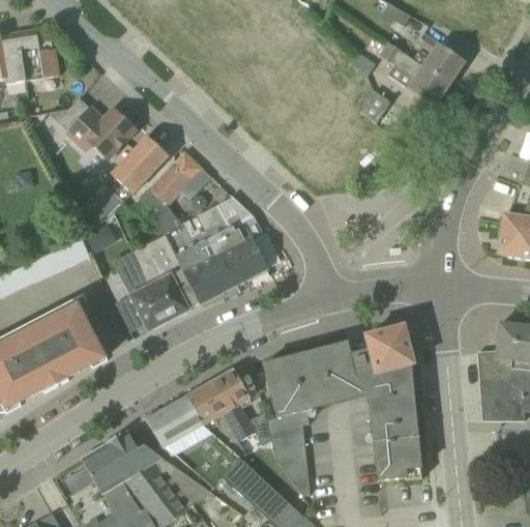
[(383,13),(404,25),(409,16),(389,3),(383,13)]
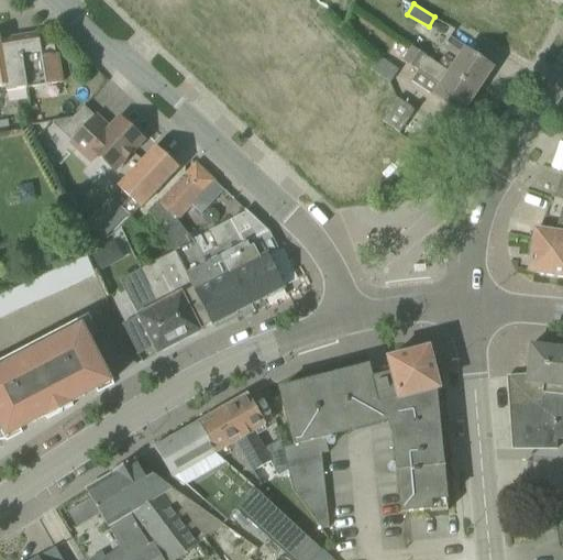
[(0,83),(4,83),(6,89),(63,79),(57,51),(42,54),(37,30),(0,35),(0,83)]
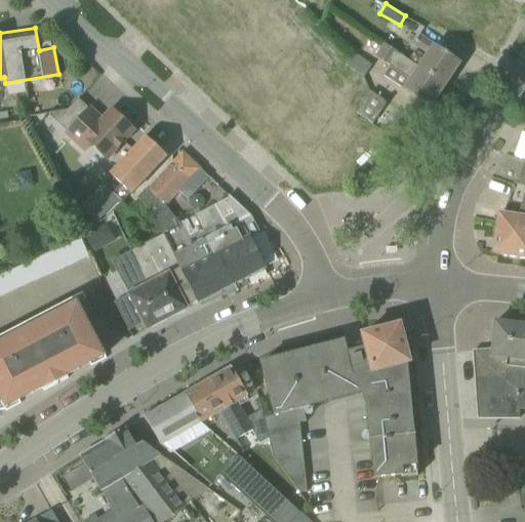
[(460,59),(419,33),(413,42),(428,51),(418,64),(445,82),(460,59)]
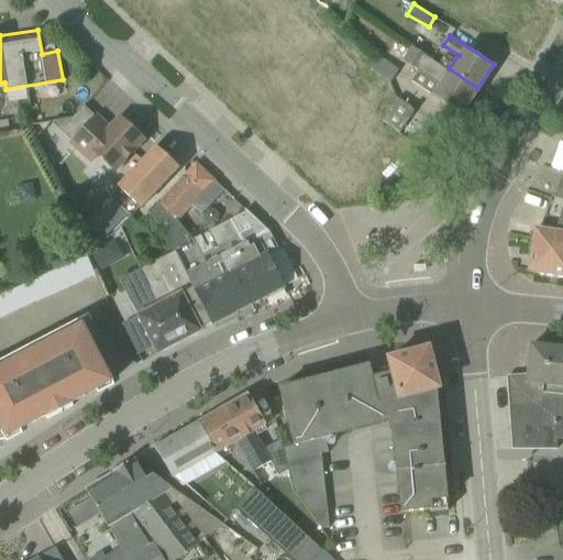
[(462,112),(477,88),(449,68),(412,44),(403,59),(412,66),(414,65),(419,68),(412,79),(462,112)]
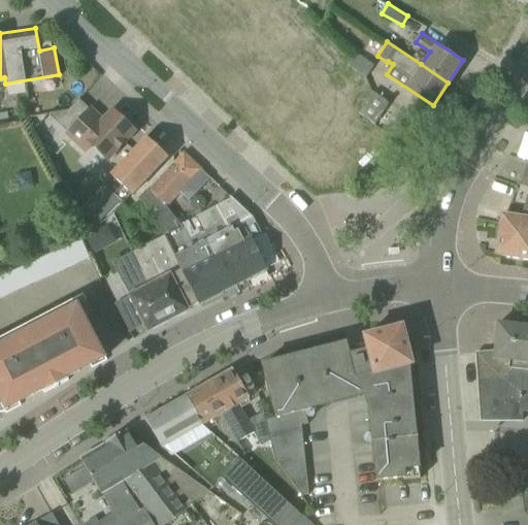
[(374,63),(355,51),(348,62),(366,74),(374,63)]
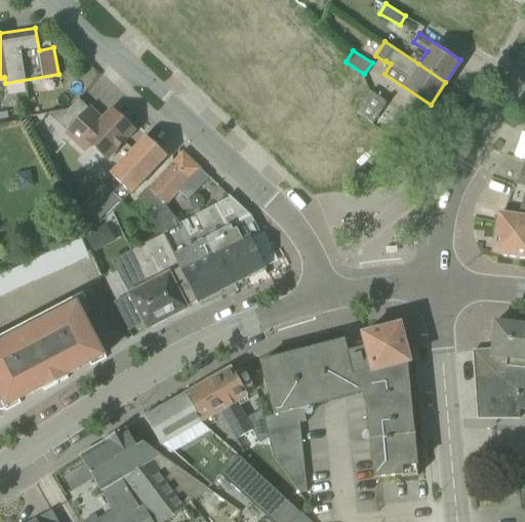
[(275,94),(284,83),(264,65),(254,75),(275,94)]
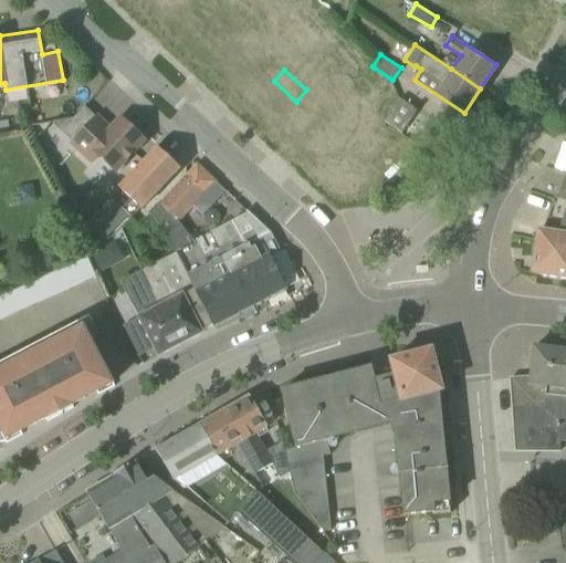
[(399,96),(384,118),(401,131),(417,108),(399,96)]
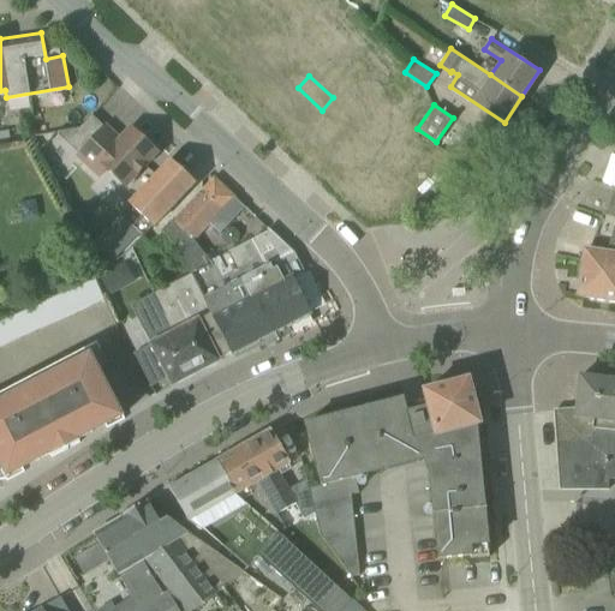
[(125,185),(141,168),(156,150),(130,126),(120,137),(106,124),(78,151),(76,154),(100,177),(107,168),(125,185)]
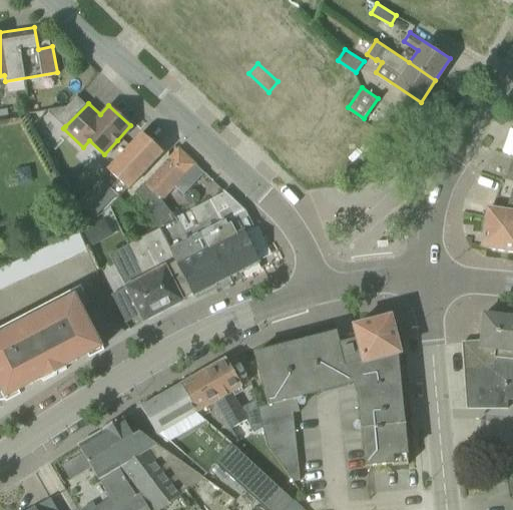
[(128,186),(162,151),(141,131),(108,167),(128,186)]
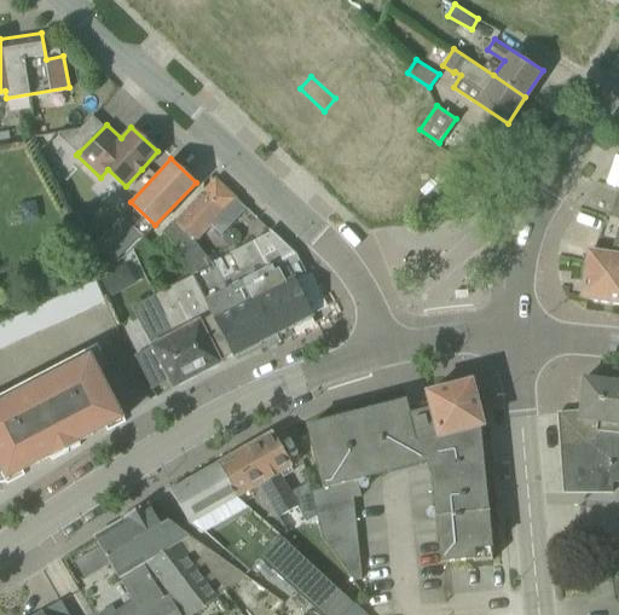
[(262,340),(289,325),(290,325),(313,313),(312,312),(296,278),(295,277),(306,271),(295,250),(295,251),(294,250),(271,228),(254,238),(241,245),(210,261),(196,238),(212,222),(224,209),(233,198),(236,196),(215,177),(214,178),(207,184),(203,189),(202,190),(198,193),(173,220),(162,231),(177,245),(191,274),(194,273),(231,353),(232,353),(233,354),(262,340)]
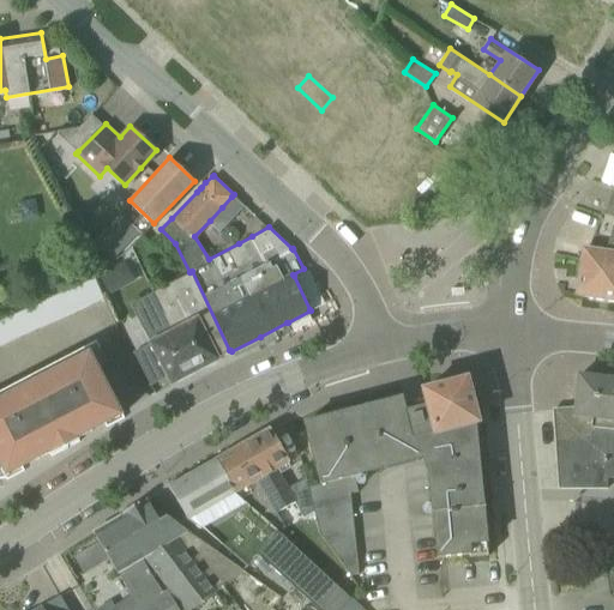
[(613,253),(613,217),(607,215),(608,213),(601,212),(589,249),(613,253)]
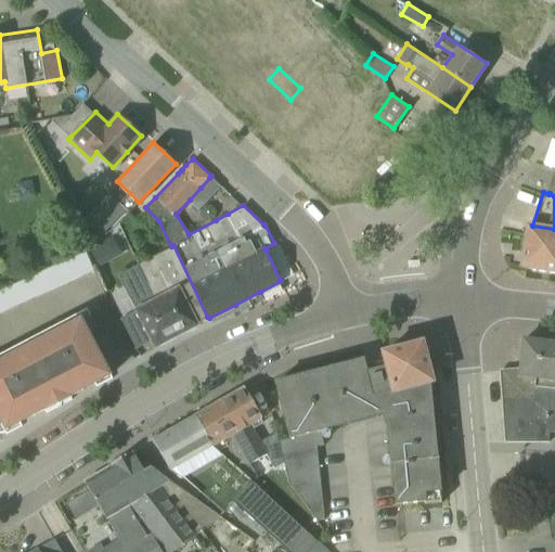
[(108,194),(94,208),(111,223),(125,209),(108,194)]
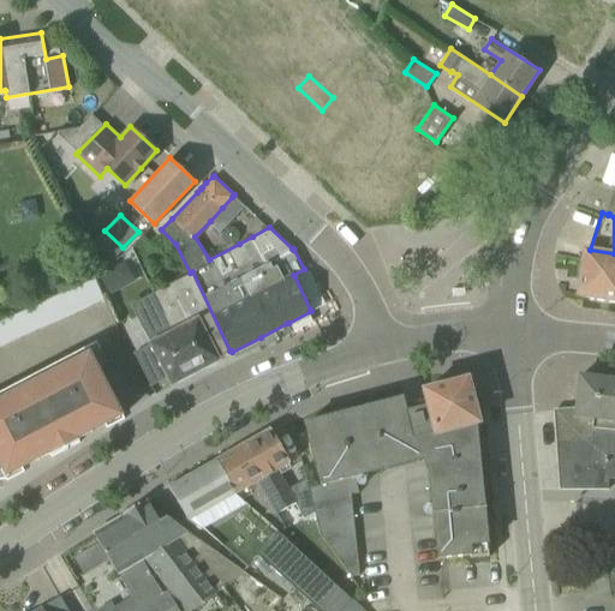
[(614,253),(590,250),(585,250),(579,283),(578,294),(589,297),(614,300),(614,253)]
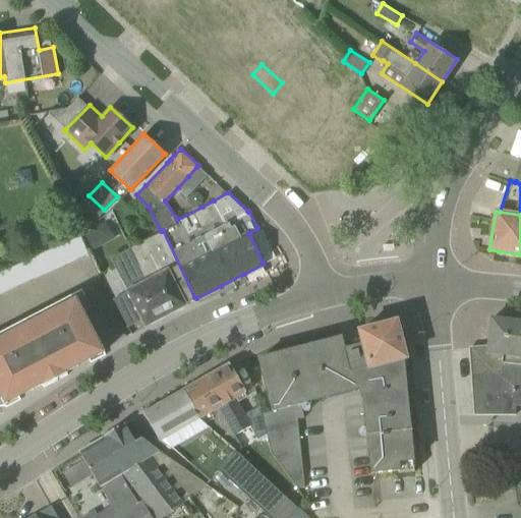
[(107,221),(97,226),(106,244),(116,238),(107,221)]
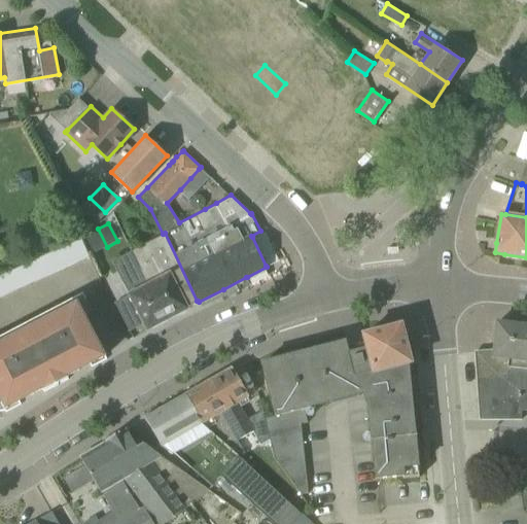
[(132,249),(137,259),(167,318),(187,308),(187,306),(197,301),(165,233),(163,234),(132,249)]
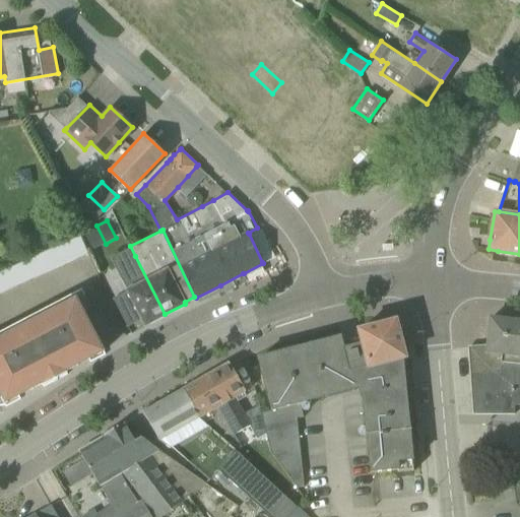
[(144,323),(144,324),(165,314),(135,256),(130,246),(111,256),(127,288),(113,297),(128,325),(142,318),(144,323)]
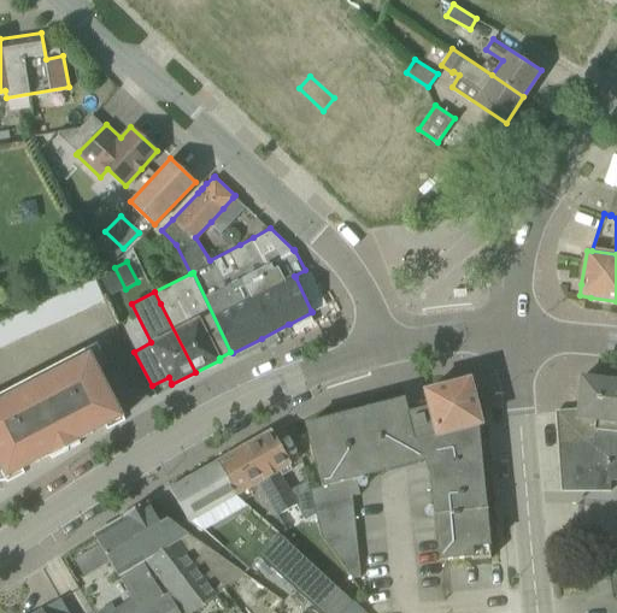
[(0,461),(3,466),(0,467),(6,479),(24,470),(21,463),(33,457),(35,460),(50,453),(52,455),(63,449),(64,451),(69,448),(68,447),(80,441),(78,437),(93,430),(90,426),(104,419),(107,426),(124,418),(118,406),(116,407),(86,349),(0,394),(0,461)]
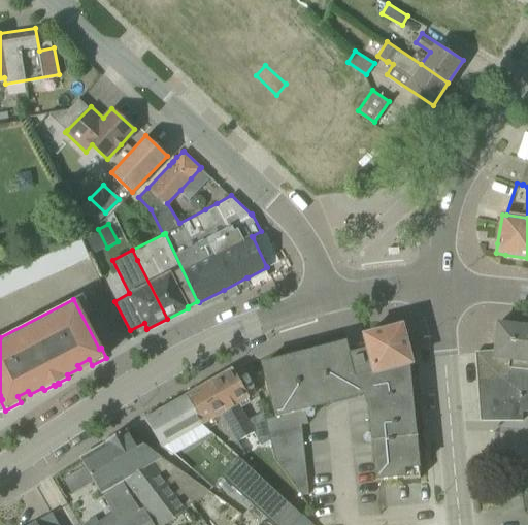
[(527,324),(498,321),(495,349),(475,351),(481,418),(522,418),(523,408),(527,407),(527,324)]
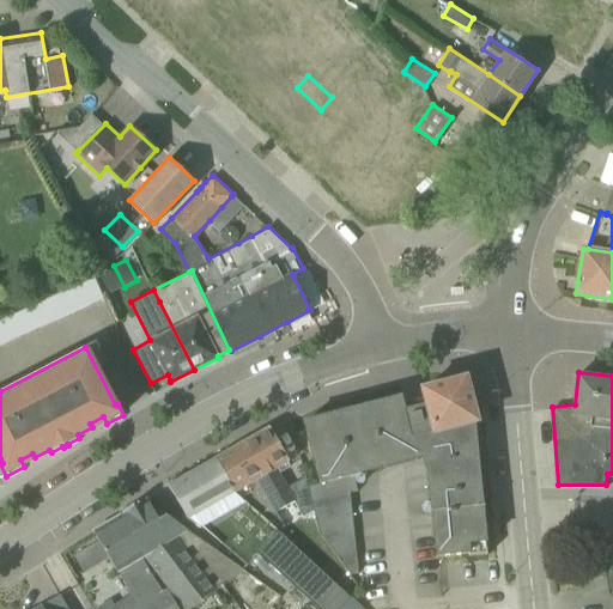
[(478,420),(469,387),(467,376),(423,388),(426,399),(402,405),(401,395),(384,400),(386,405),(371,408),(370,403),(352,408),(353,413),(339,416),(338,412),(337,412),(338,418),(323,421),(322,416),(304,420),(320,481),(308,483),(314,509),(319,530),(350,572),(358,571),(350,491),(358,488),(352,466),(416,450),(412,437),(424,434),(432,466),(435,466),(439,509),(430,510),(430,511),(432,511),(437,554),(469,550),(468,542),(486,540),(483,506),(485,505),(485,504),(477,505),(475,491),(481,489),(475,436),(472,436),(471,422),(478,420)]
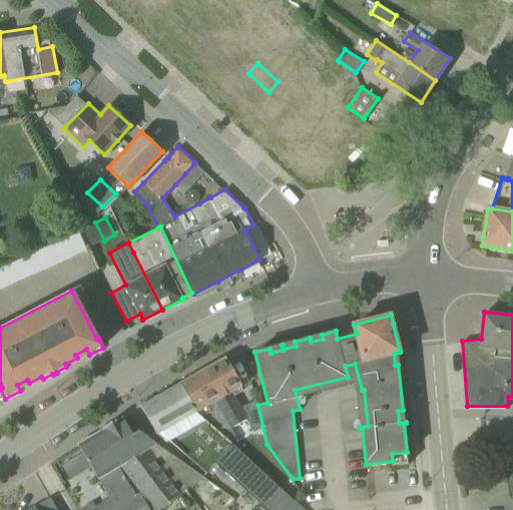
[(241,385),(226,357),(181,383),(197,410),(232,442),(237,439),(230,427),(246,418),(253,431),(263,426),(258,405),(255,398),(240,407),(231,391),(241,385)]
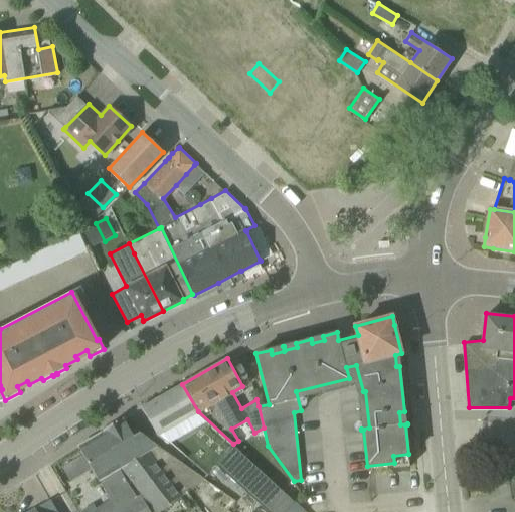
[(198,411),(182,384),(142,406),(152,424),(158,435),(168,442),(170,440),(208,475),(216,465),(268,511),(285,511),(295,502),(232,445),(233,444),(198,411)]
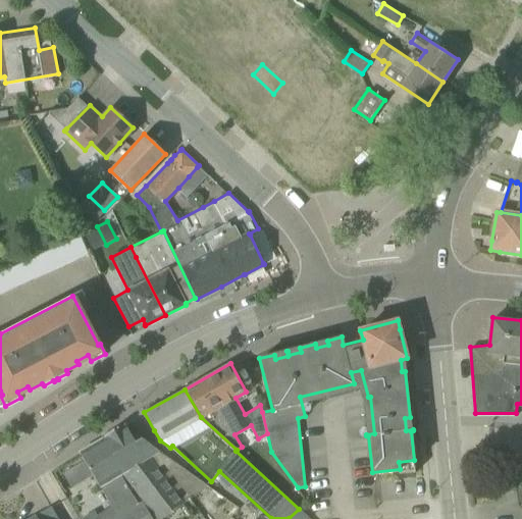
[(124,423),(103,435),(102,435),(103,437),(104,437),(123,472),(122,472),(142,499),(144,501),(157,518),(159,518),(206,484),(160,452),(138,440),(136,442),(124,423)]
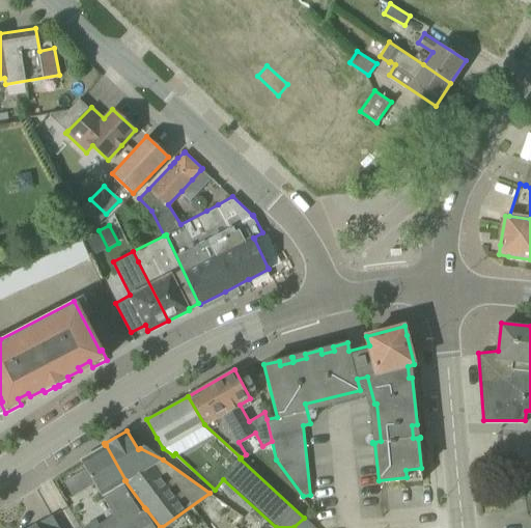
[(156,527),(149,516),(146,509),(144,507),(141,509),(123,481),(124,480),(126,480),(106,445),(105,445),(81,460),(91,477),(102,495),(103,495),(113,513),(99,522),(95,518),(83,525),(84,527),(156,527)]
